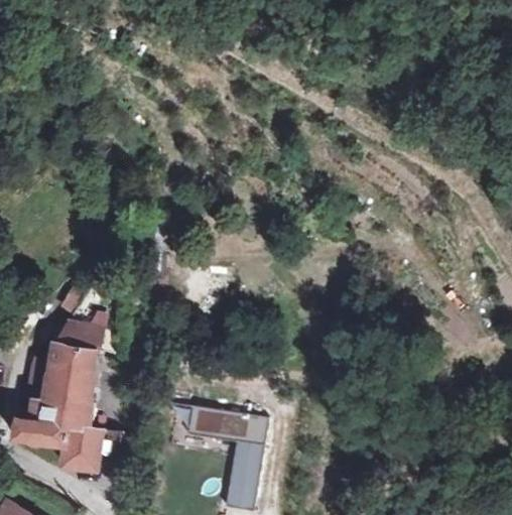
[(230,289),(217,285),(214,302),(227,305),(230,289)]
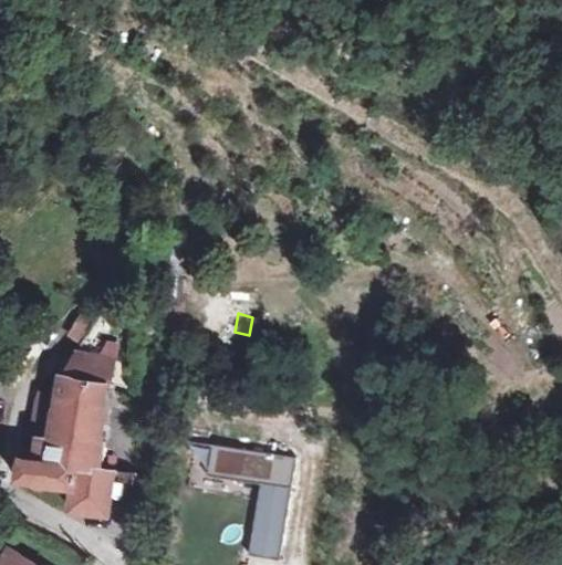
[(55,370),(55,375),(77,377),(79,354),(66,353),(55,370)]
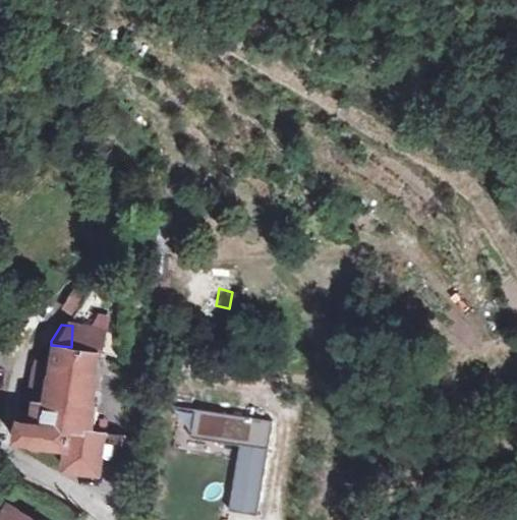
[(101,350),(102,329),(72,326),(71,347),(51,345),(46,396),(33,395),(32,407),(16,406),(14,441),(65,445),(63,468),(99,471),(100,460),(102,427),(89,426),(96,349),(101,350)]
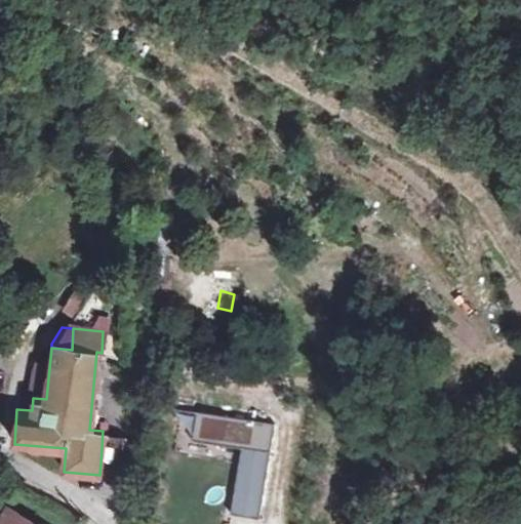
[(274,424),(197,411),(191,439),(241,447),(231,513),(258,519),(274,424)]
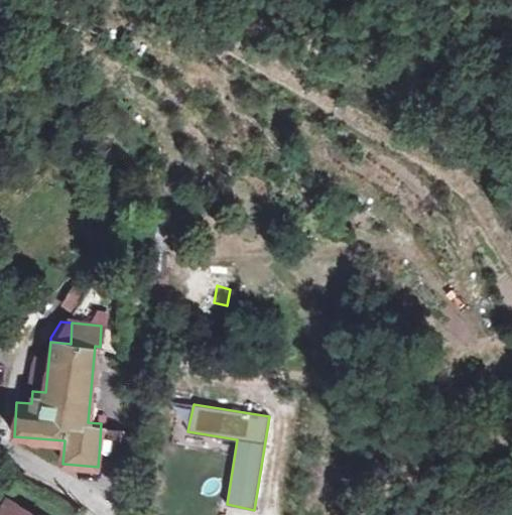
[(119,424),(101,423),(99,456),(117,457),(119,424)]
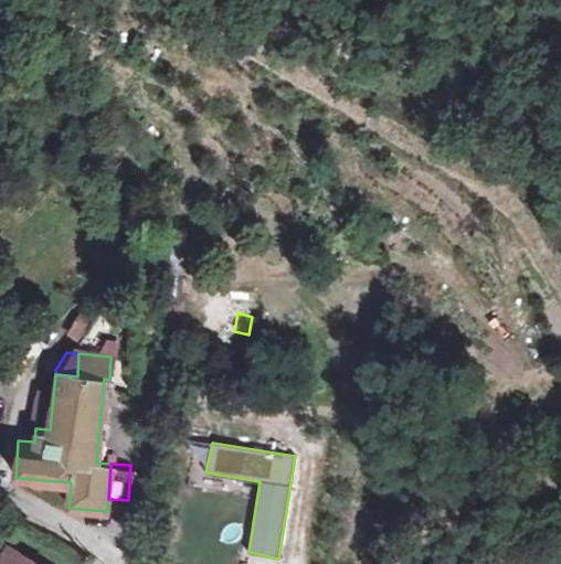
[(32,563),(33,562),(10,547),(0,562),(0,563),(32,563)]
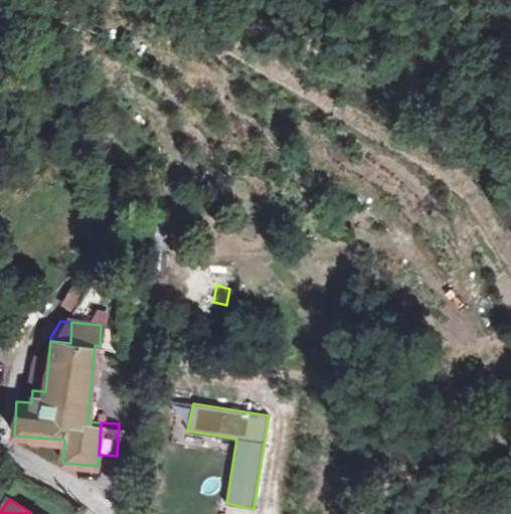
All buildings are outlined.
